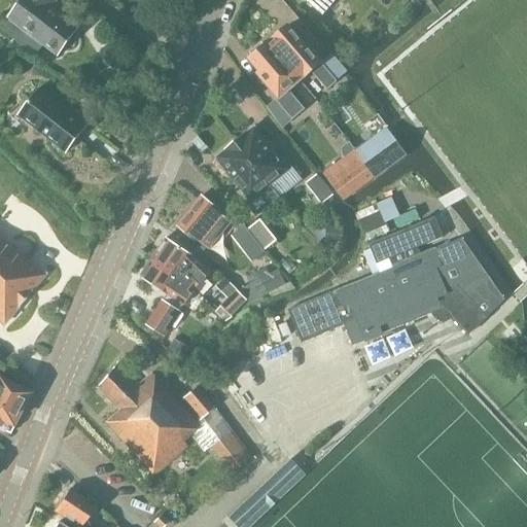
[(22,0),(8,18),(58,55),(77,29),(50,7),(56,0),(22,0)]
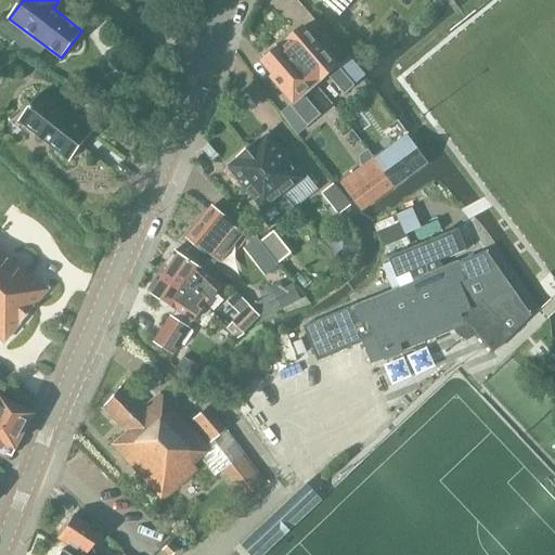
[(321,0),(339,16),(352,0),(321,0)]
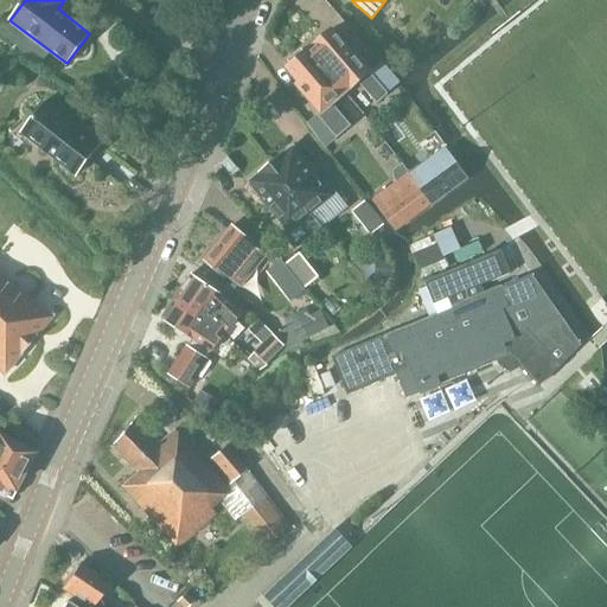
[(332,30),(308,50),(345,94),(358,82),(377,103),(388,94),(332,30)]
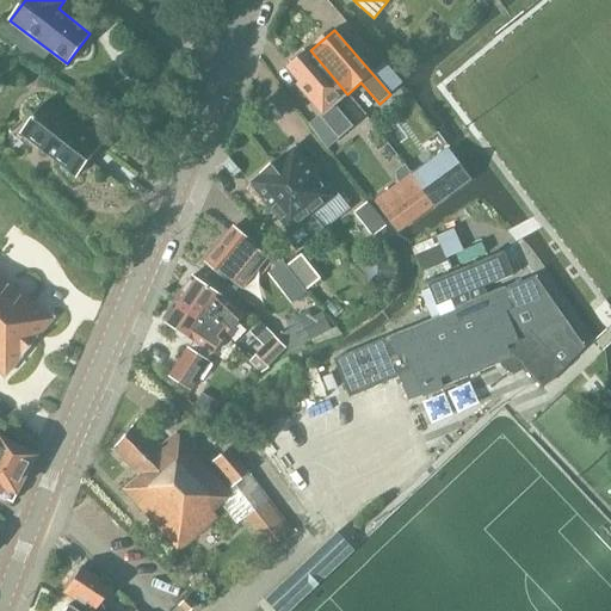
[(303,50),(290,61),(294,66),(289,69),(302,84),(298,86),(322,113),(320,116),(339,139),(352,127),(334,105),(347,94),(310,50),(306,54),(303,50)]
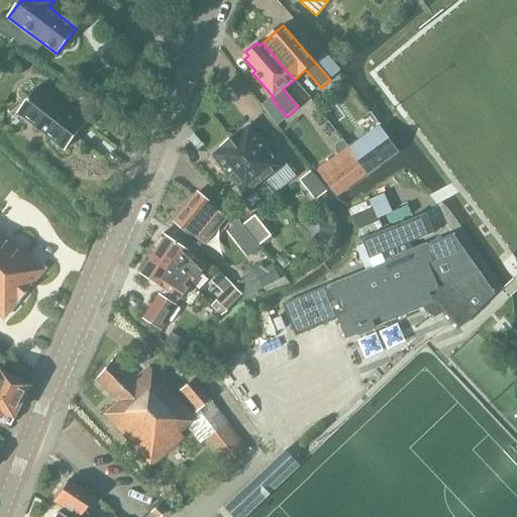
[(297,80),(288,88),(303,105),(312,96),(297,80)]
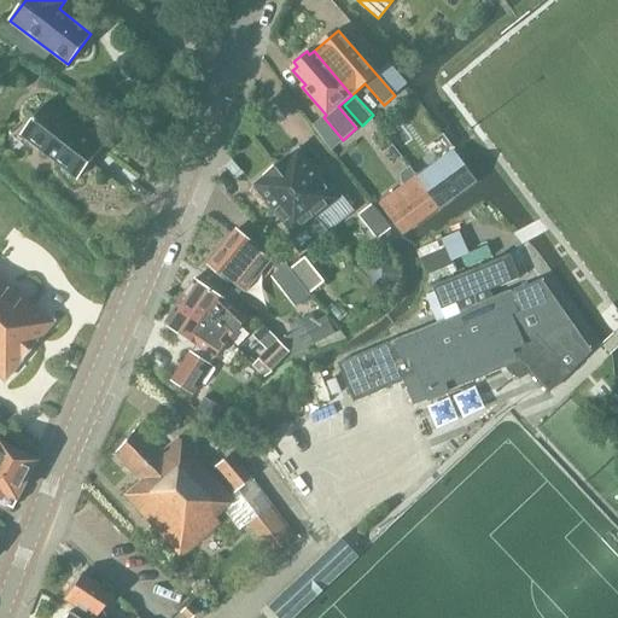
[(21,134),(77,179),(101,149),(45,104),(21,134)]
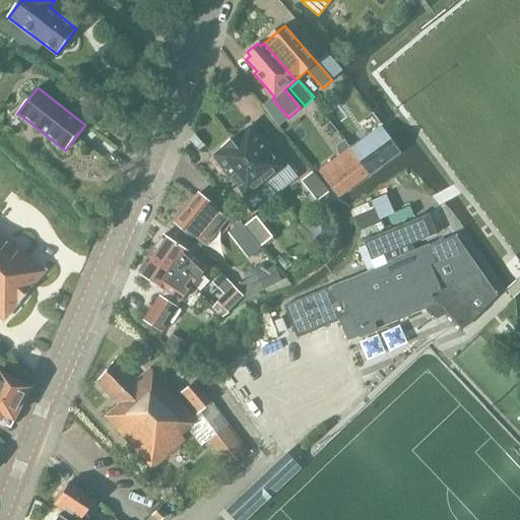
[(250,126),(232,140),(266,183),(284,169),(251,126),(252,126),(251,125),(249,126),(250,126)]
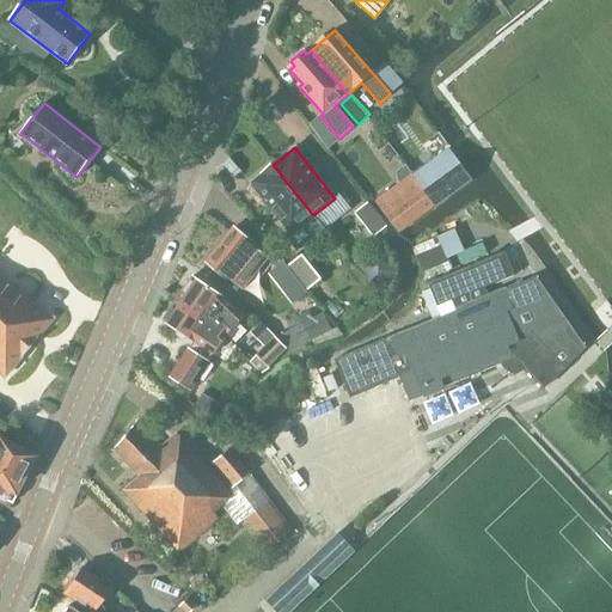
[(472,181),(450,148),(433,160),(442,172),(421,188),(435,207),(472,181)]
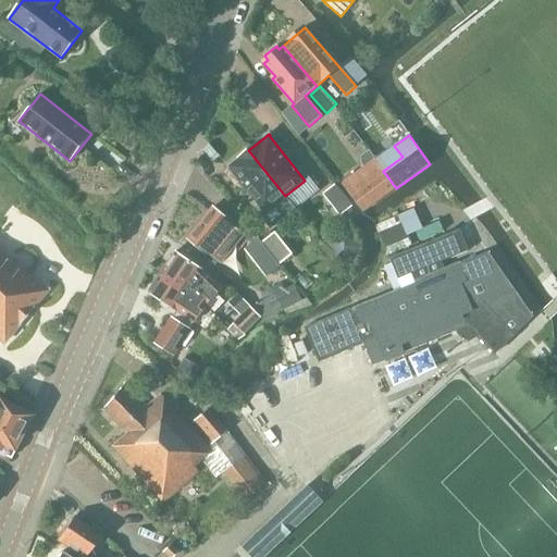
[(285,196),(248,150),(229,165),(226,166),(229,169),(229,168),(264,212),(285,196)]
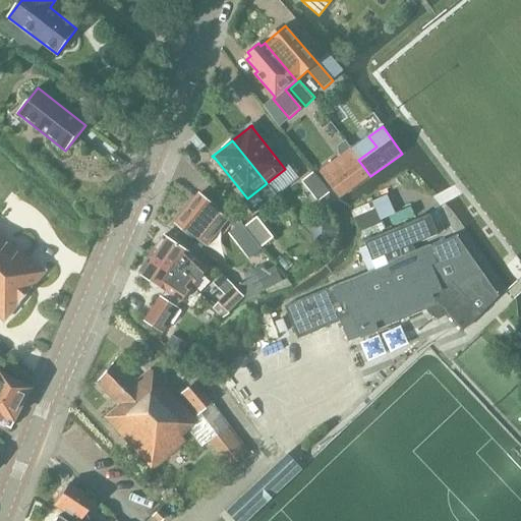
[(324,170),(320,172),(339,198),(370,176),(358,160),(331,180),(324,170)]
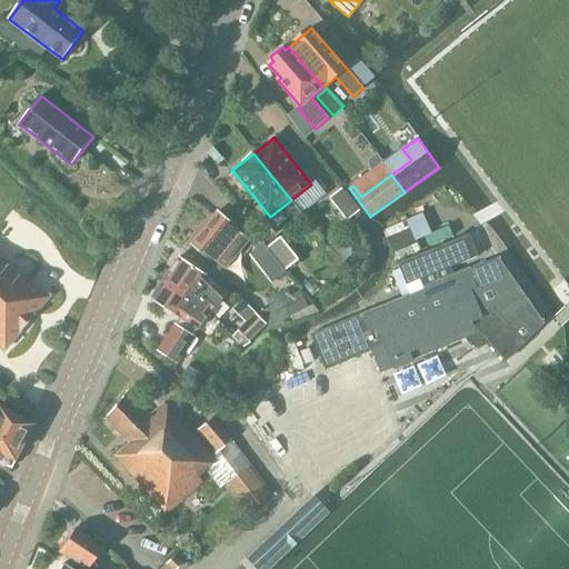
[(319,180),(298,196),(306,207),(327,191),(319,180)]
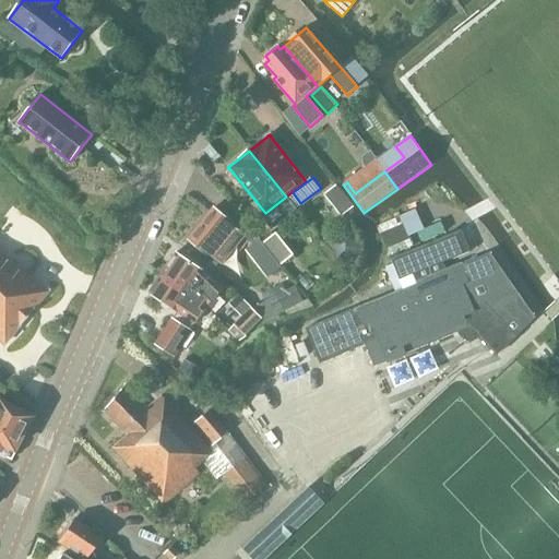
[(323,195),(341,217),(353,207),(335,186),(323,195)]
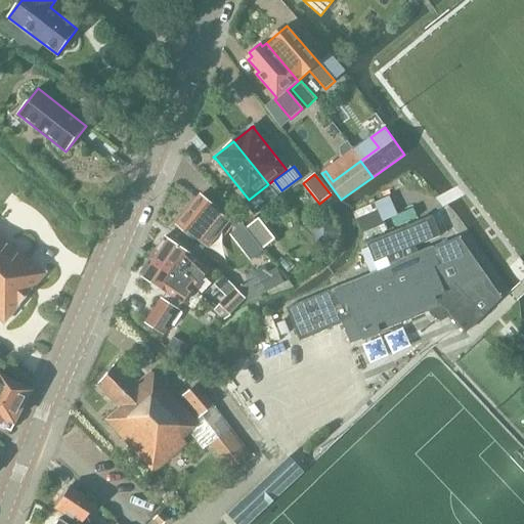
[(176,224),(193,238),(197,235),(207,244),(224,221),(214,213),(217,209),(200,195),(176,224)]
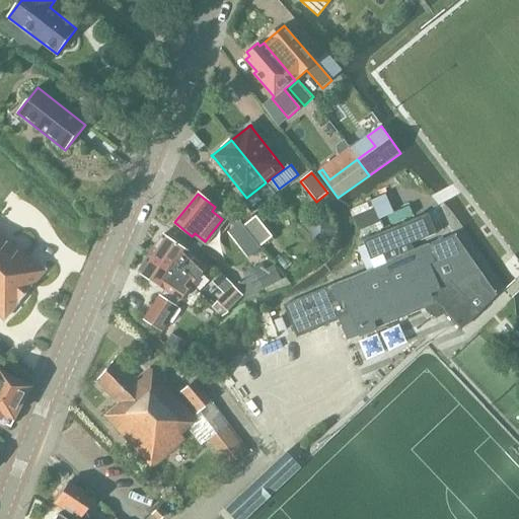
[(386,264),(283,305),(297,338),(352,315),(361,336),(423,309),(427,314),(431,316),(435,317),(439,317),(443,316),(447,314),(460,329),(497,296),(454,235),(415,251),(411,244),(436,234),(428,214),(363,240),(371,261),(383,255),(386,264)]
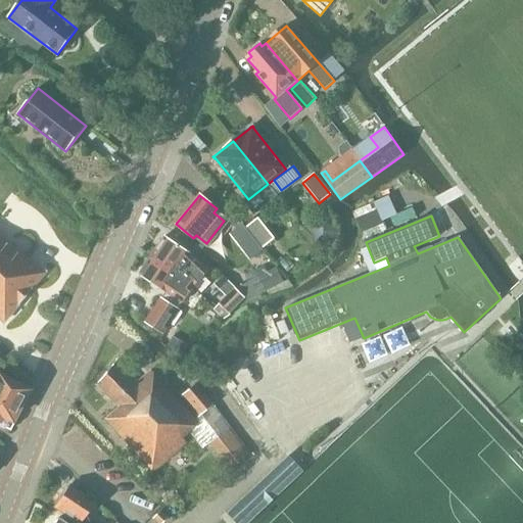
[(246,227),(264,247),(275,239),(257,218),(246,227)]
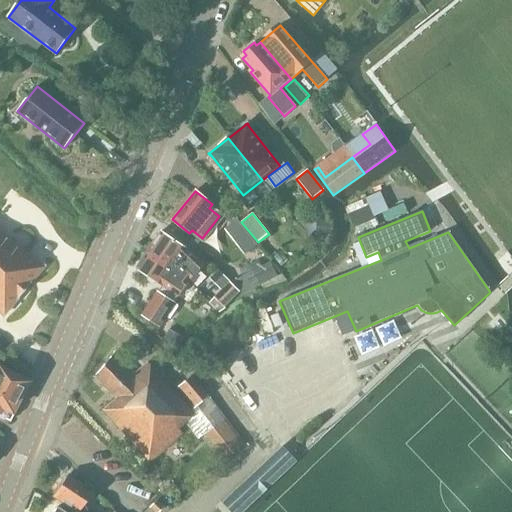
[(0,314),(1,315),(1,316),(42,266),(41,266),(23,251),(0,231),(0,314)]
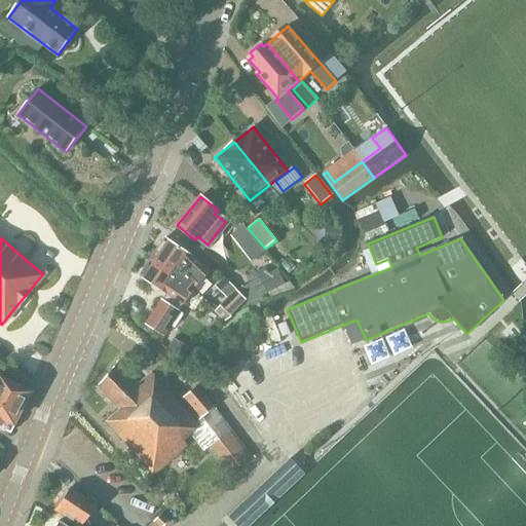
[(212,274),(210,272),(193,256),(165,237),(152,256),(180,275),(194,289),(196,291),(212,274)]
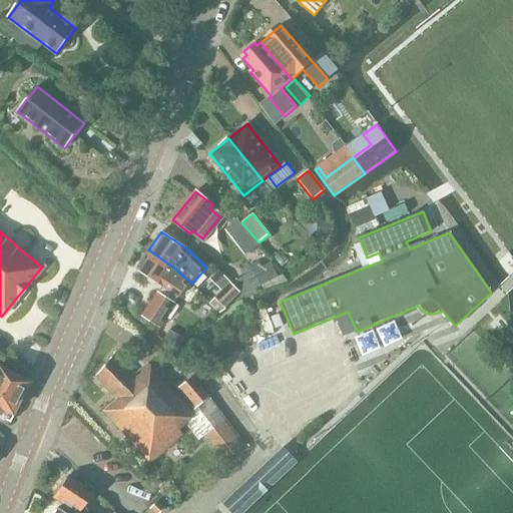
[(191,284),(189,282),(175,269),(148,249),(136,269),(163,287),(159,294),(172,302),(176,296),(178,297),(191,284)]
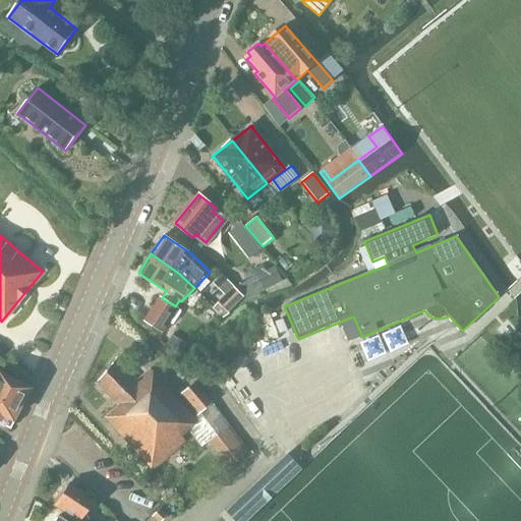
[(239,286),(246,299),(282,280),(275,267),(239,286)]
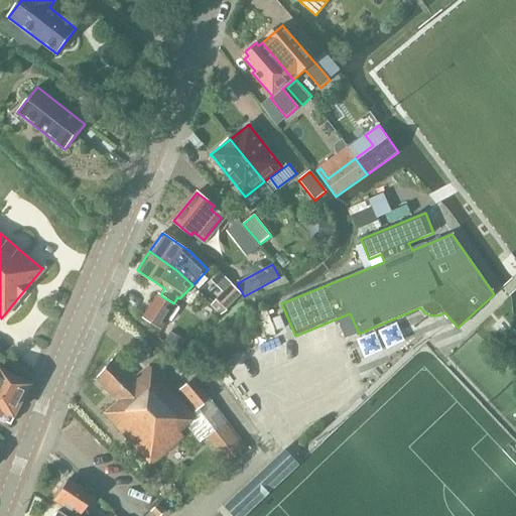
[(216,300),(225,309),(241,294),(232,284),(216,300)]
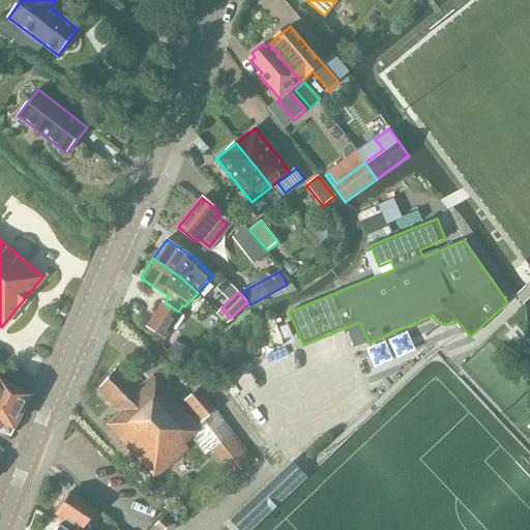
[(147,327),(166,339),(181,314),(165,303),(163,302),(147,327)]
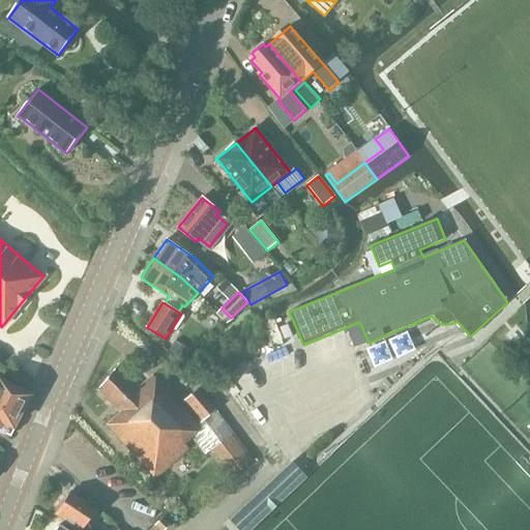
[(151,376),(139,387),(116,365),(95,390),(118,413),(106,425),(118,440),(153,478),(189,447),(184,442),(199,429),(164,388),(163,389),(151,376)]
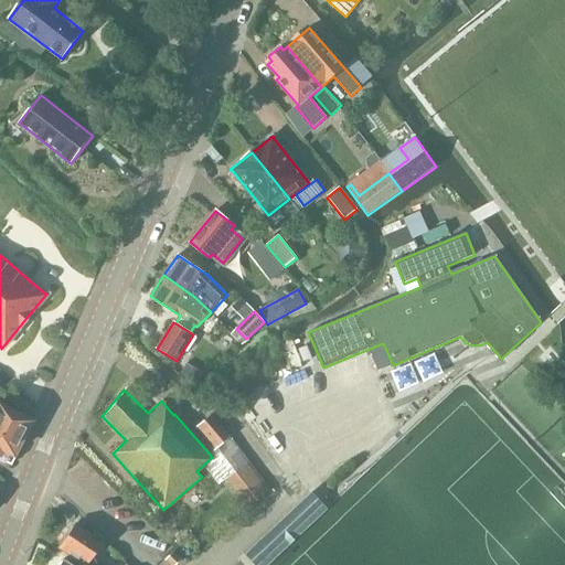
[(0,460),(9,466),(7,464),(29,423),(0,406),(0,460)]
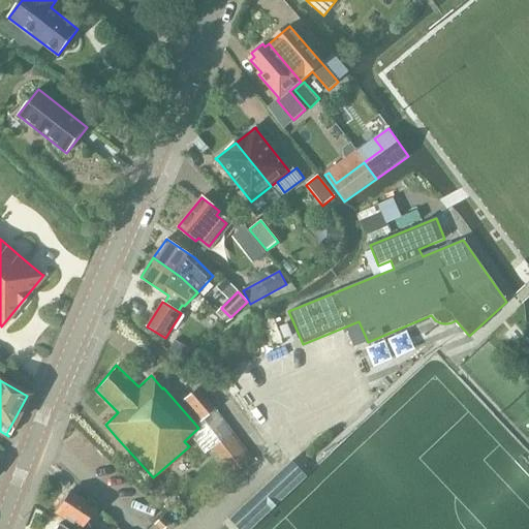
[(213,409),(195,389),(183,400),(199,421),(213,409)]
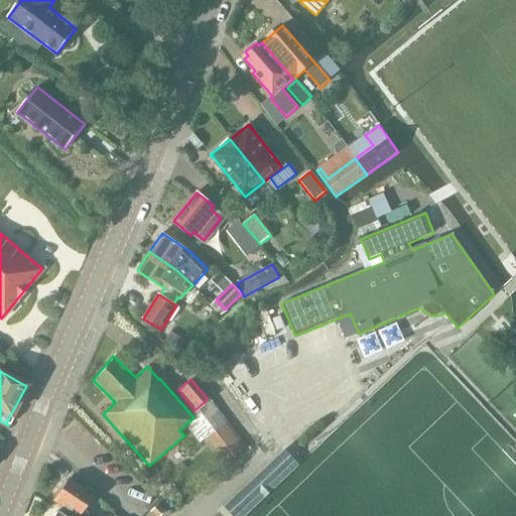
[(207,437),(226,464),(245,448),(217,413),(210,418),(218,429),(207,437)]
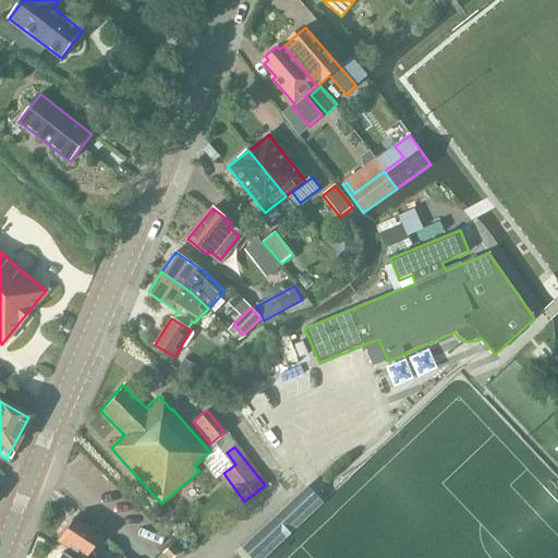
[(58,542),(82,557),(83,557),(97,540),(87,532),(88,530),(73,519),(71,521),(68,521),(62,530),(63,532),(58,542)]
